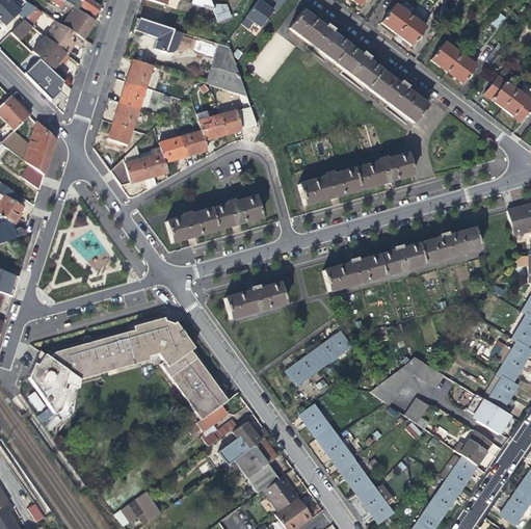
[(0,0),(0,18),(6,25),(21,11),(9,0),(0,0)]
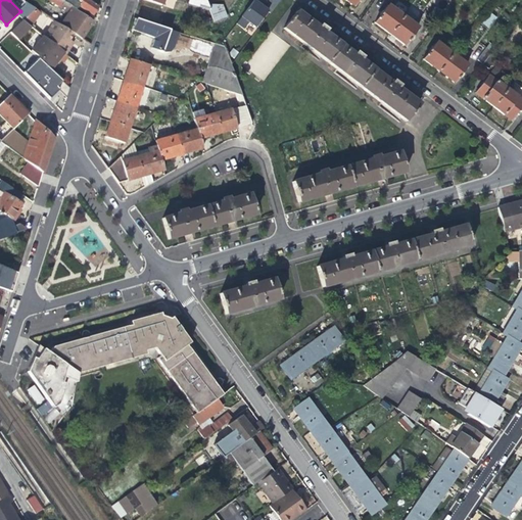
[(93,20),(90,18),(63,0),(60,5),(67,10),(73,13),(64,26),(75,32),(82,37),(88,29),(93,20)]
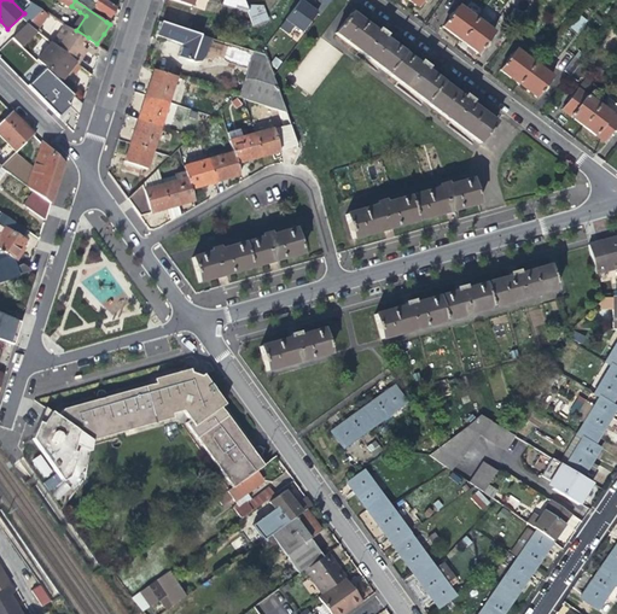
[(117,6),(108,0),(75,0),(106,22),(111,15),(117,6)]
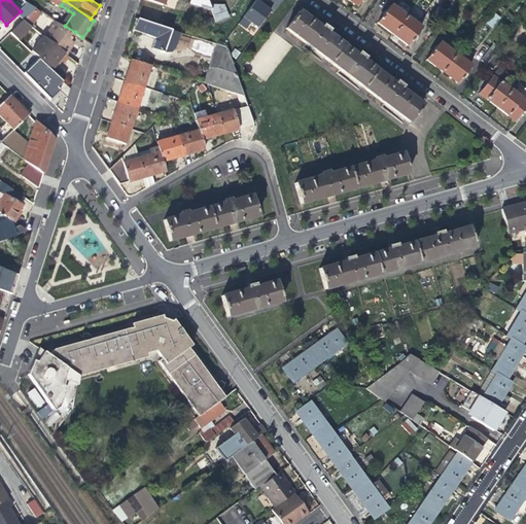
[(190,0),(190,3),(213,9),(211,3),(209,0),(190,0)]
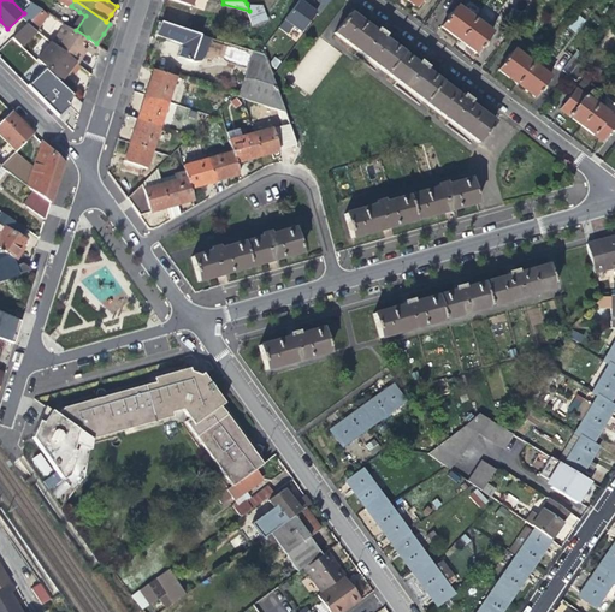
[(315,11),(320,15),(330,0),(318,0),(312,9),(308,5),(307,4),(309,0),(299,0),(279,25),(288,31),(294,24),(301,30),(315,11)]
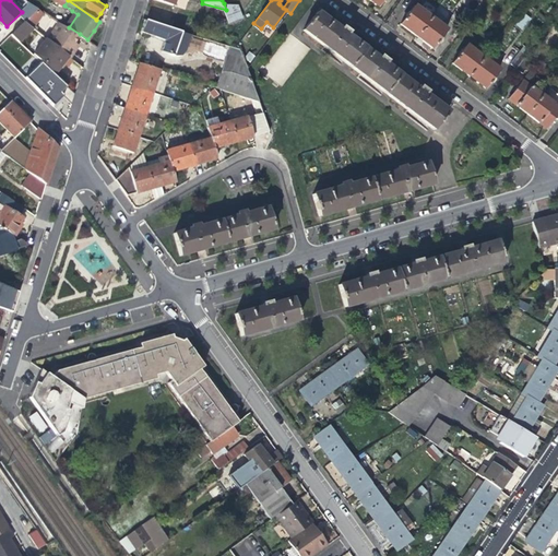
[(22,12),(28,19),(40,8),(32,2),(22,12)]
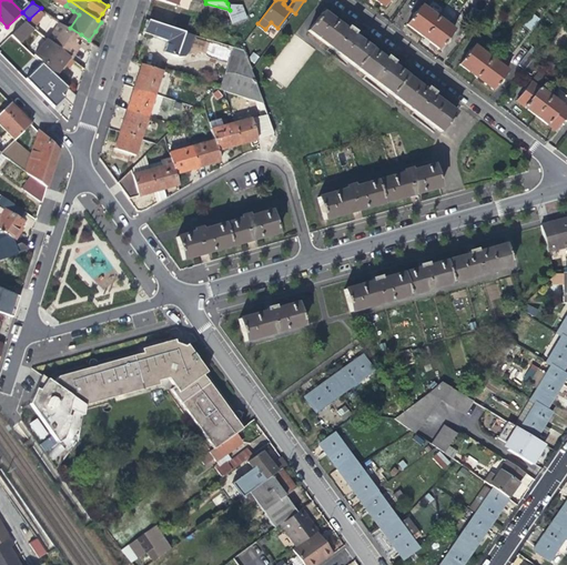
[(240,4),(228,3),(230,10),(234,23),(247,18),(242,4),(240,4)]
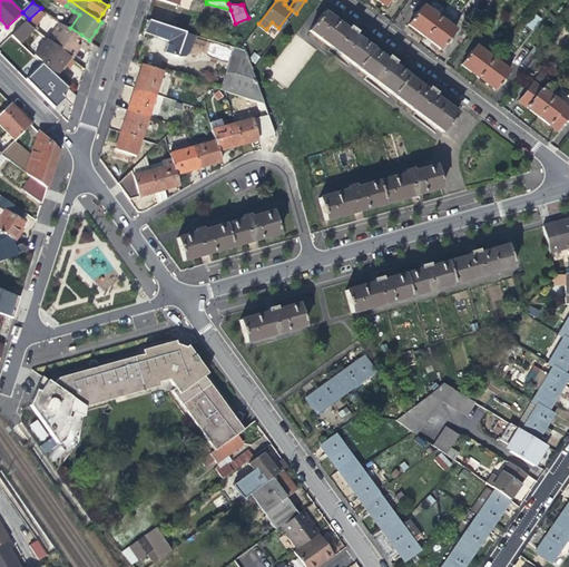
[(417,28),(425,35),(439,16),(423,3),(409,22),(417,28)]
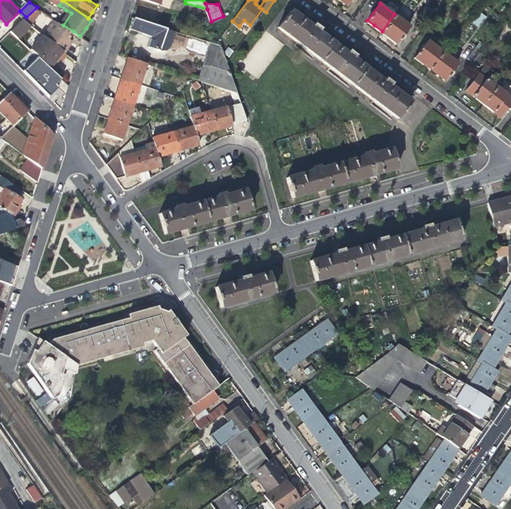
[(402,5),(394,14),(382,31),(388,36),(396,42),(409,25),(404,22),(411,12),(402,5)]
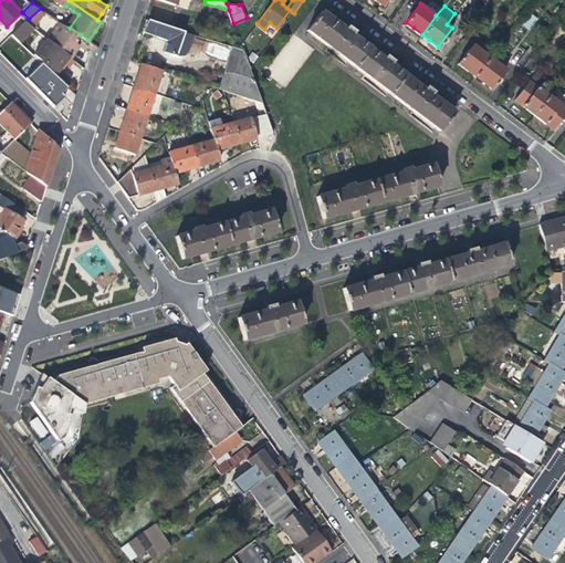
[(323,10),(307,29),(355,64),(369,45),(353,33),(355,30),(352,28),(348,24),(346,28),(323,10)]
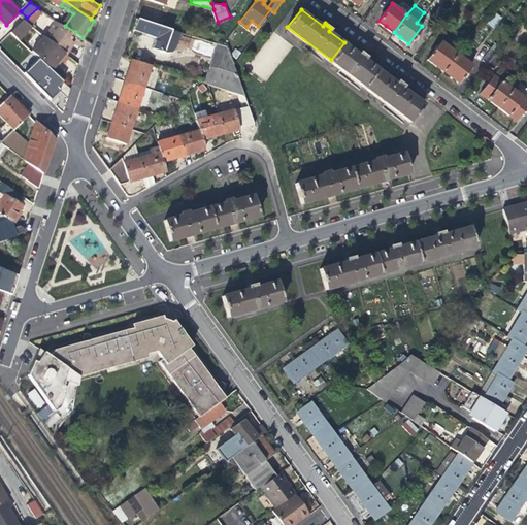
[(41,10),(36,22),(46,26),(52,14),(41,10)]
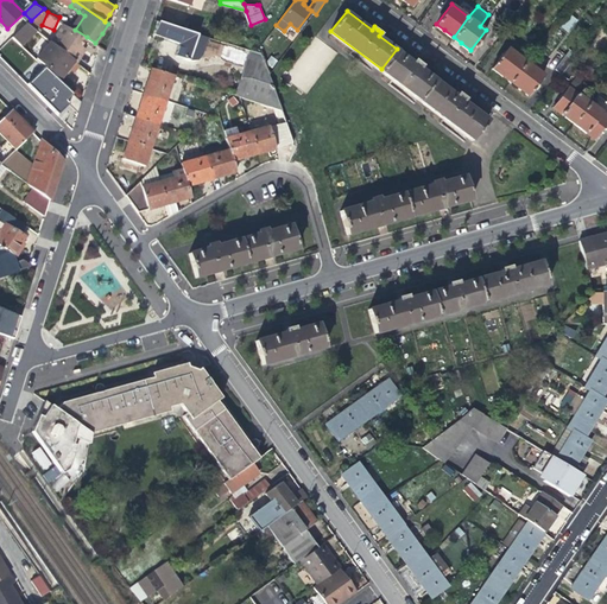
[(78,12),(70,25),(75,30),(84,16),(78,12)]
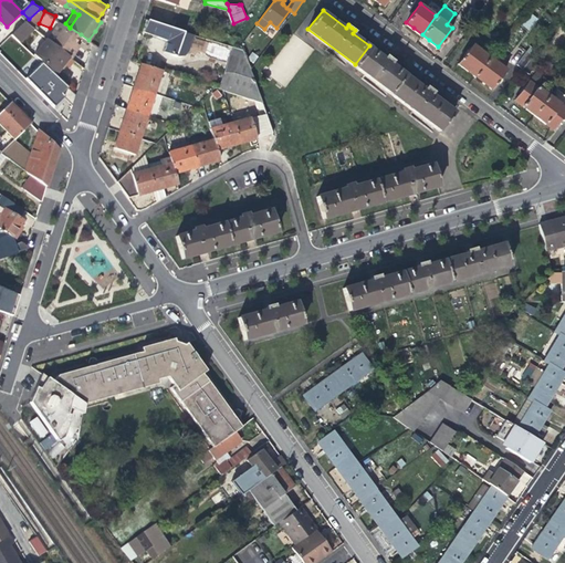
[(532,11),(525,23),(532,27),(539,14),(532,11)]
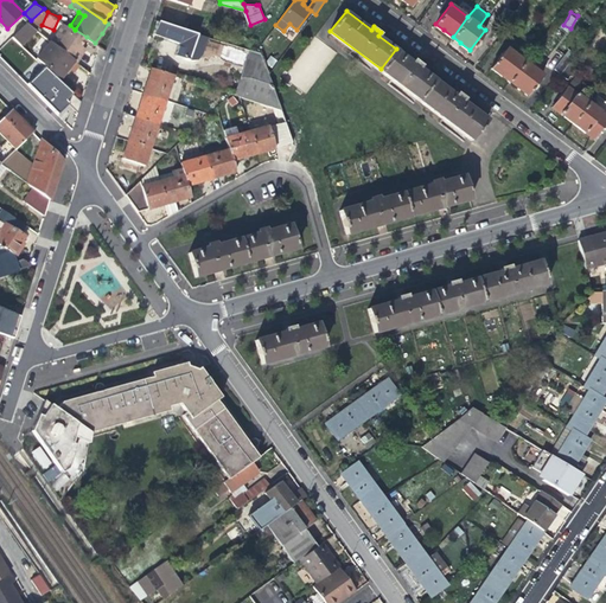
[(210,36),(159,19),(154,31),(182,40),(178,51),(184,55),(185,56),(190,57),(196,57),(204,53),(210,36)]
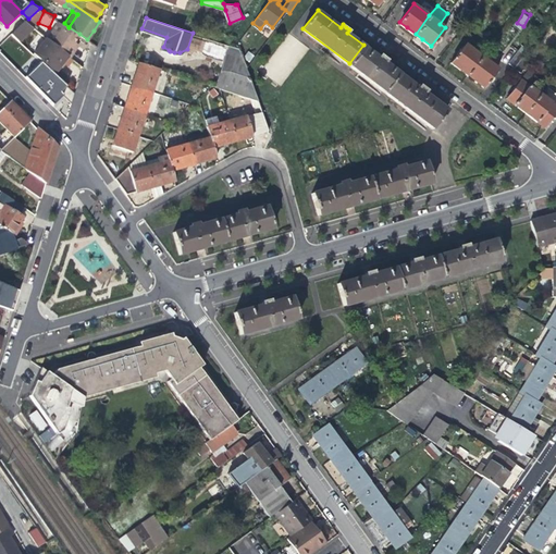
[(36,26),(28,19),(12,34),(21,40),(36,26)]
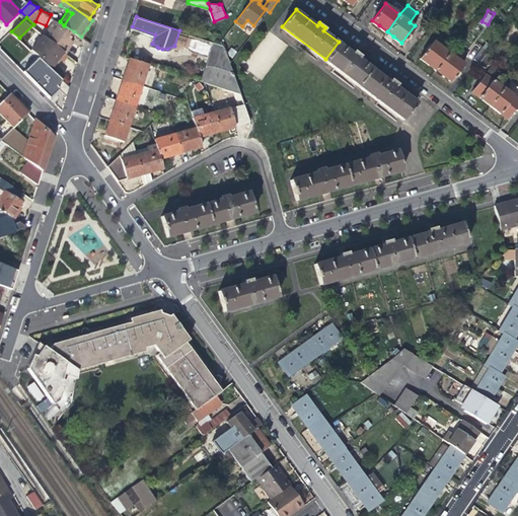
[(45,33),(45,34),(46,34),(54,42),(58,46),(63,50),(69,42),(67,41),(70,38),(74,31),(64,25),(60,21),(55,19),(45,33)]
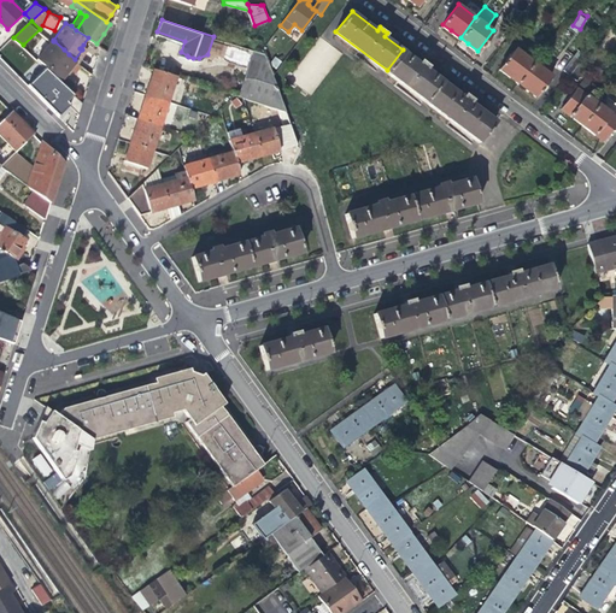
[(77,62),(75,59),(69,54),(64,49),(54,41),(53,41),(36,58),(46,68),(59,80),(66,72),(77,62)]
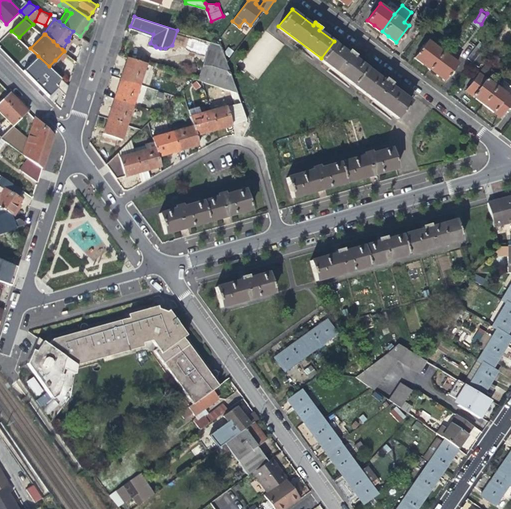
[(73,39),(69,37),(66,40),(68,41),(62,49),(64,51),(65,51),(69,45),(73,39)]
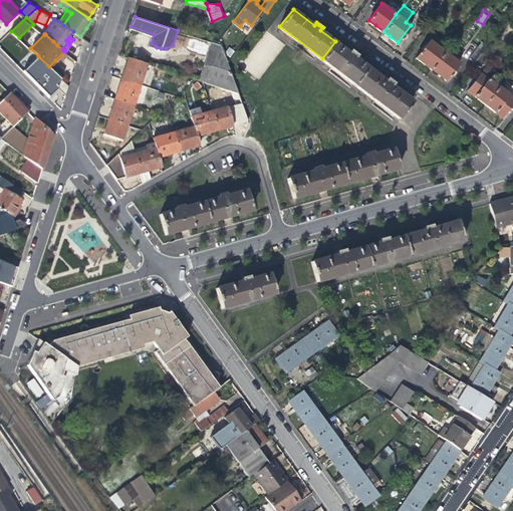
[(422,61),(431,68),(445,51),(430,39),(417,57),(422,61)]
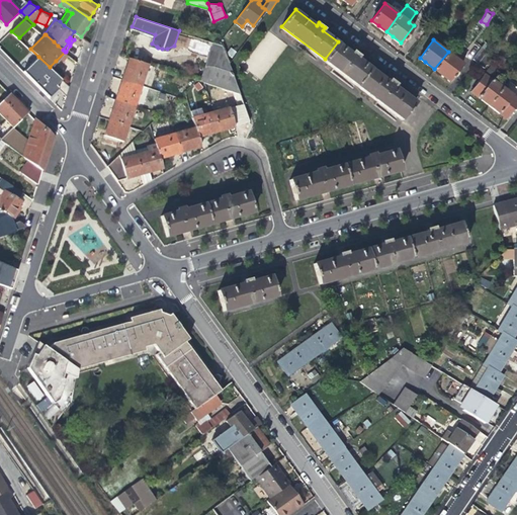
[(352,53),(338,41),(325,59),(359,86),(372,69),(358,58),(360,55),(357,53),(354,50),(352,53)]
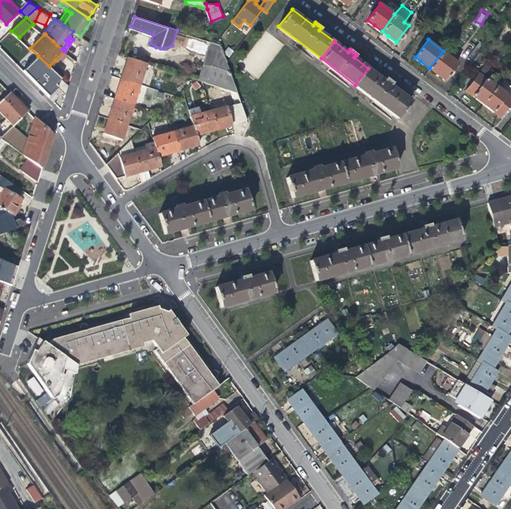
[(199,79),(238,91),(227,62),(221,45),(211,42),(199,79)]
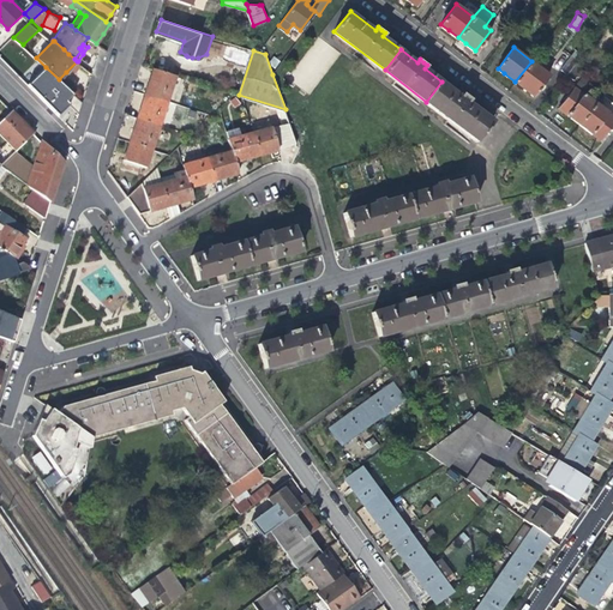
[(536,54),(532,61),(515,82),(526,89),(535,97),(551,77),(545,72),(551,64),(536,54)]
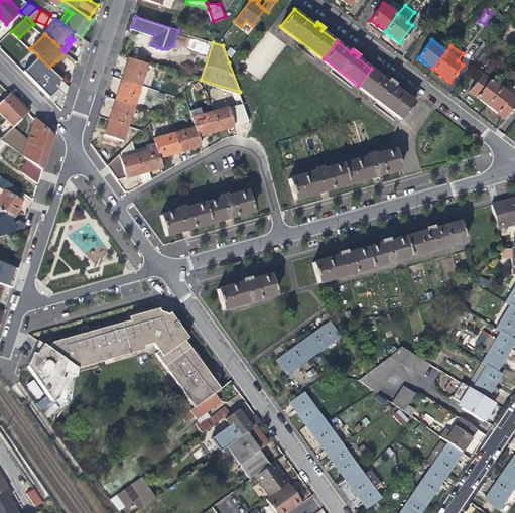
[(486,49),(477,61),(483,67),(492,53),(486,49)]
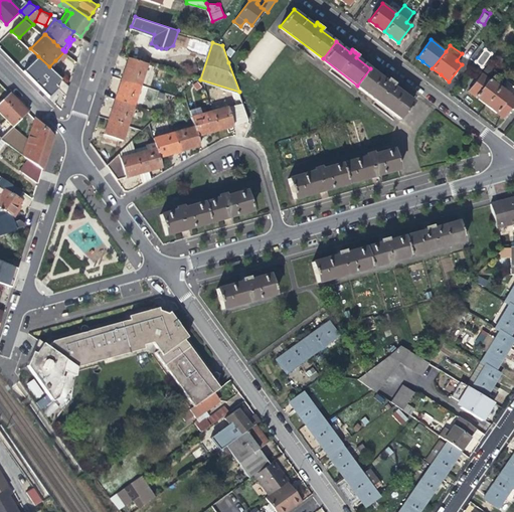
[(49,66),(38,56),(23,69),(48,97),(54,90),(57,87),(65,94),(68,84),(49,66)]
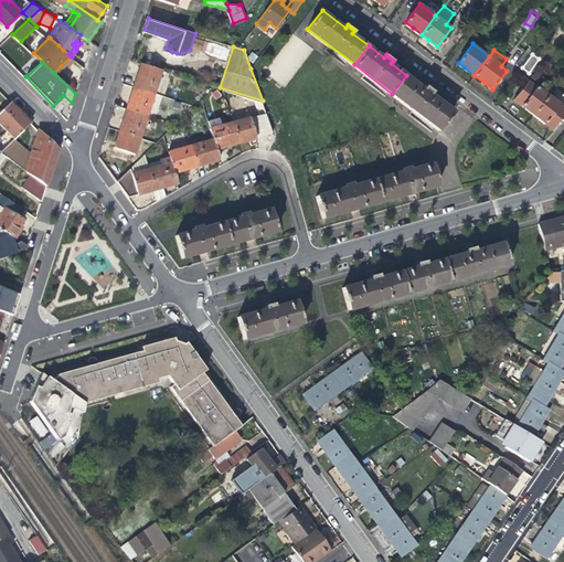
[(134,84),(136,85),(156,92),(163,69),(142,63),(140,72),(139,75),(137,74),(134,84)]
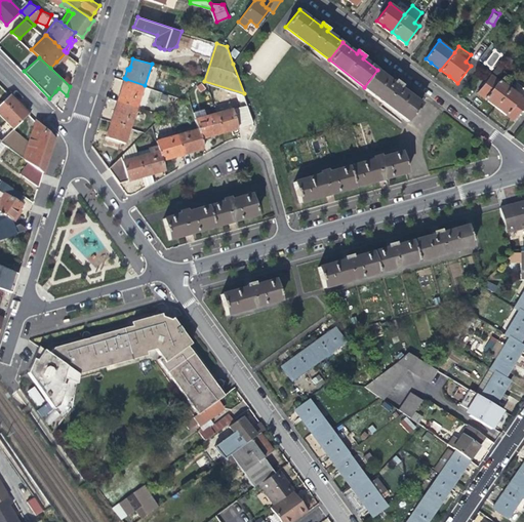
[(394,82),(377,70),(364,87),(408,120),(421,104),(400,87),(402,84),(398,81),(396,79),(394,82)]
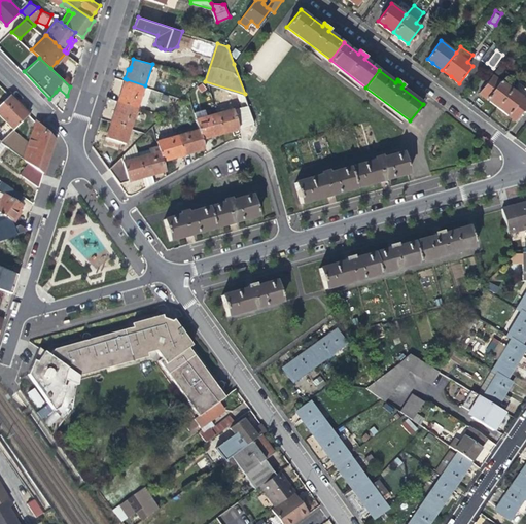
[(486,96),(498,105),(512,88),(493,73),(480,92),(486,96)]
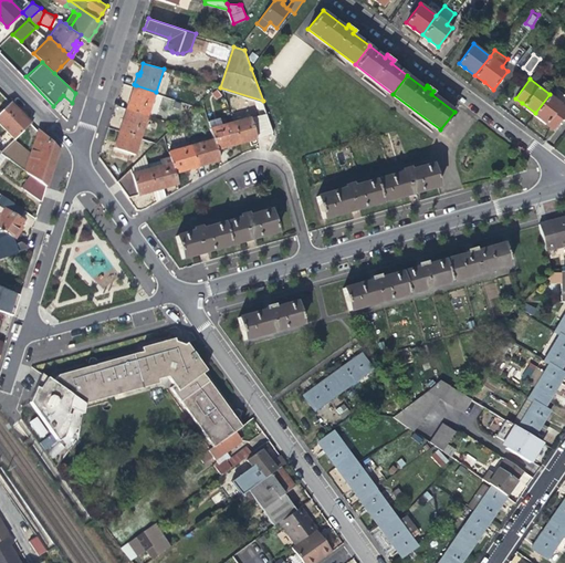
[(126,107),(128,107),(148,114),(156,92),(136,85),(133,95),(132,97),(129,96),(126,107)]
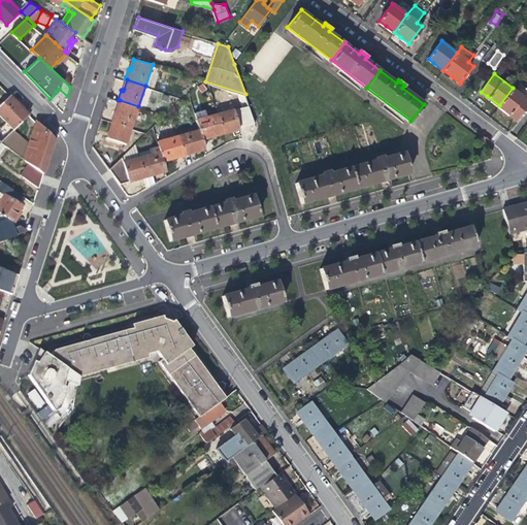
[(526,98),(513,88),(499,105),(506,111),(517,119),(526,105),(526,98)]
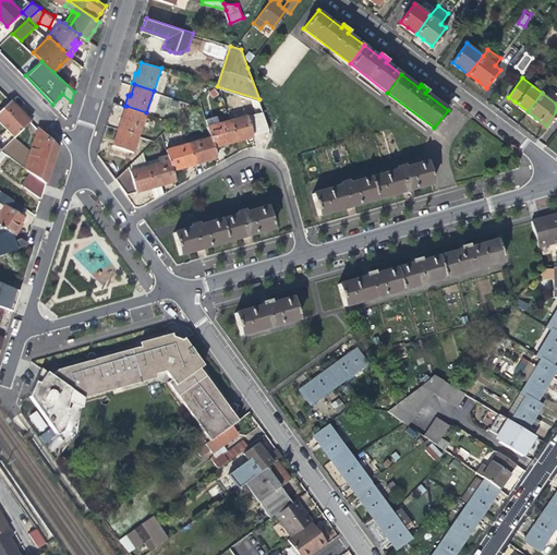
[(253,103),(256,111),(263,109),(259,99),(253,103)]
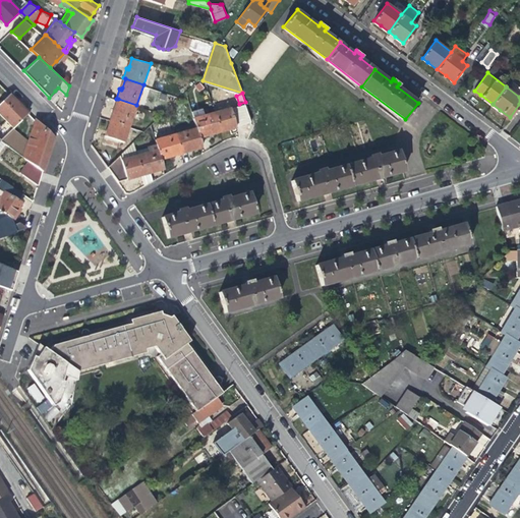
[(0,104),(0,113),(14,128),(15,127),(30,113),(15,99),(10,94),(0,104)]
